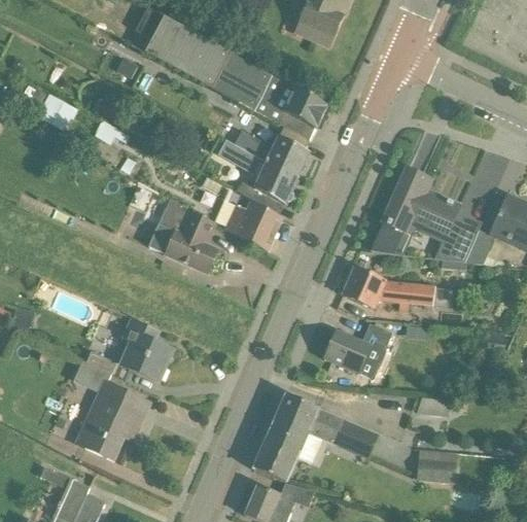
[(309,0),(295,30),(329,44),(349,0),(309,0)]
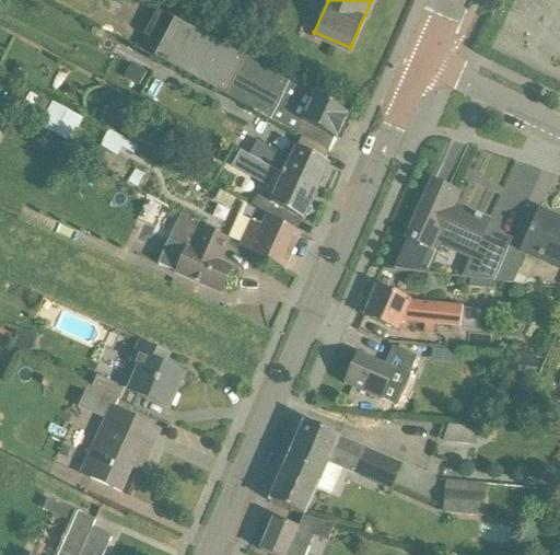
[(154,55),(302,133),(329,147),(335,136),(336,136),(337,134),(338,134),(347,114),(346,113),(347,111),(313,92),(156,8),(143,33),(161,42),(154,55)]
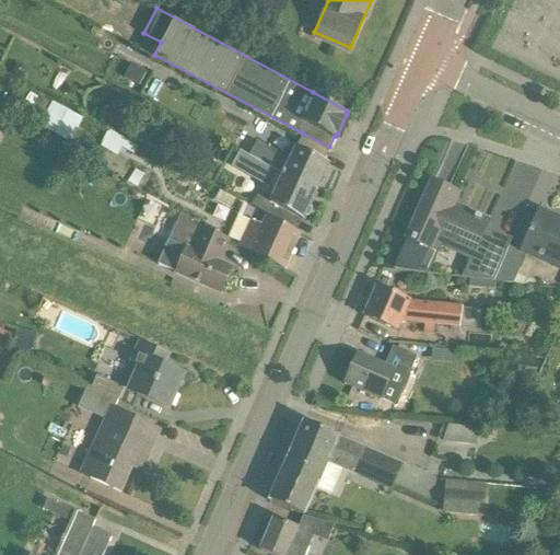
[(147,68),(131,60),(124,74),(139,82),(147,68)]
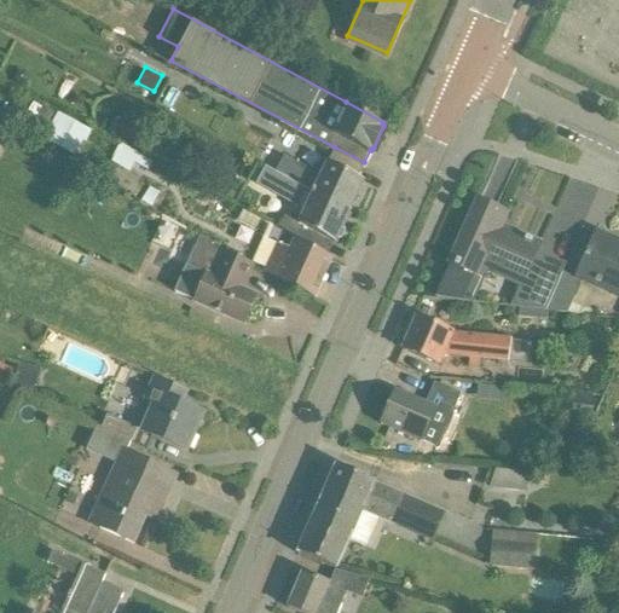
[(15,75),(18,80),(25,80),(28,74),(24,68),(18,69),(15,75)]
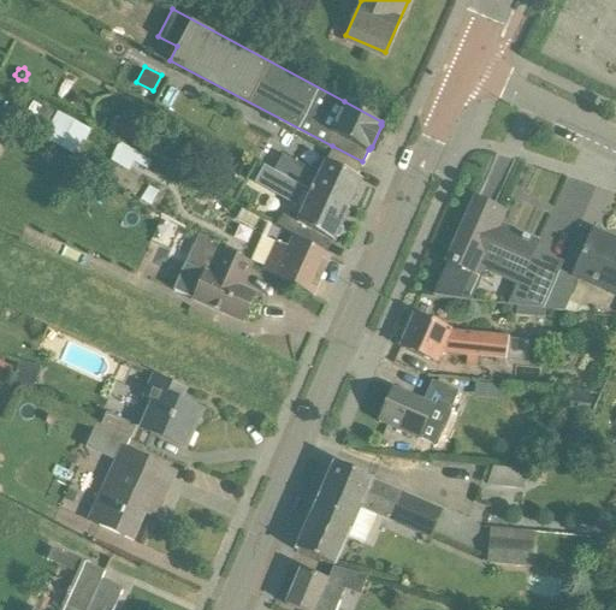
[(53,108),(42,101),(41,102),(36,112),(35,113),(46,120),(53,108)]
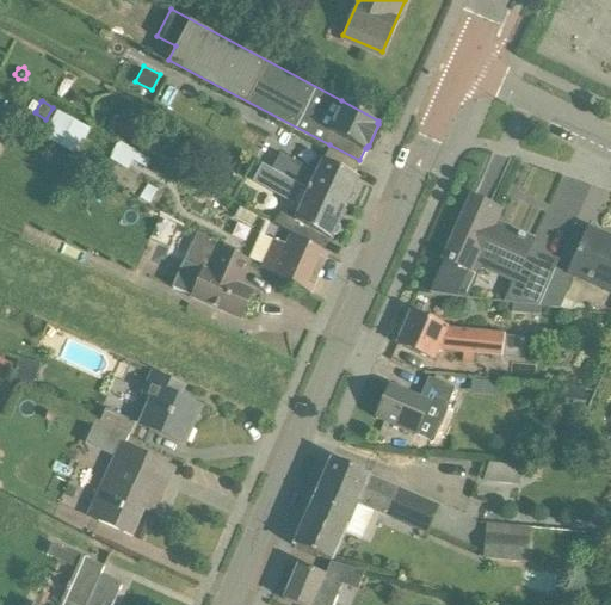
[(43,133),(60,142),(73,117),(57,109),(43,133)]
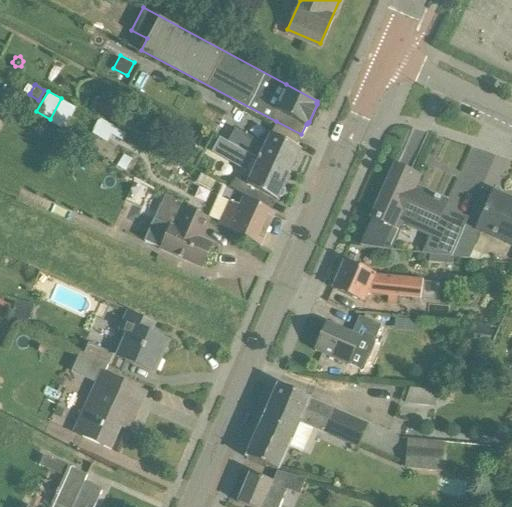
[(114,115),(121,102),(99,91),(92,104),(114,115)]
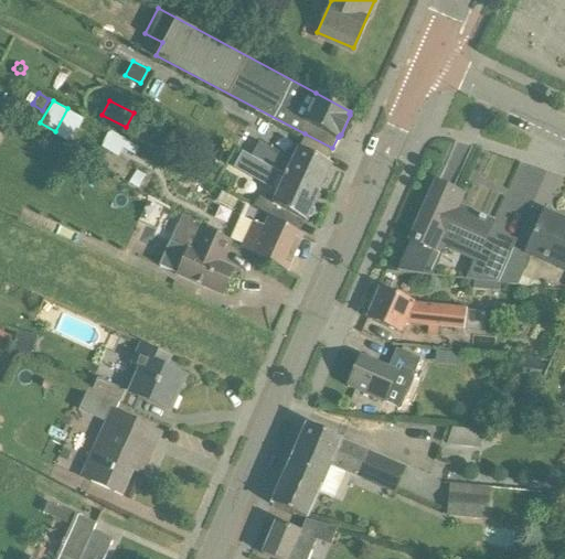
[(116,153),(121,144),(126,137),(109,128),(102,144),(116,153)]
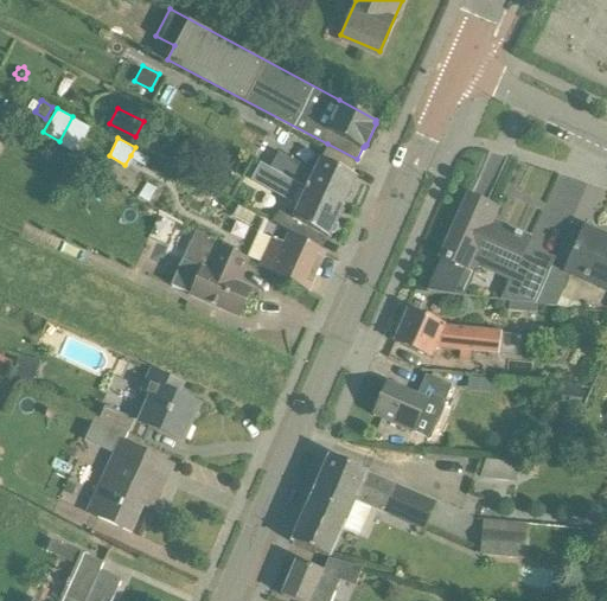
[(357,159),(327,144),(317,166),(302,159),(304,157),(268,139),(260,154),(263,157),(261,161),(340,205),(353,172),(351,171),(357,159)]
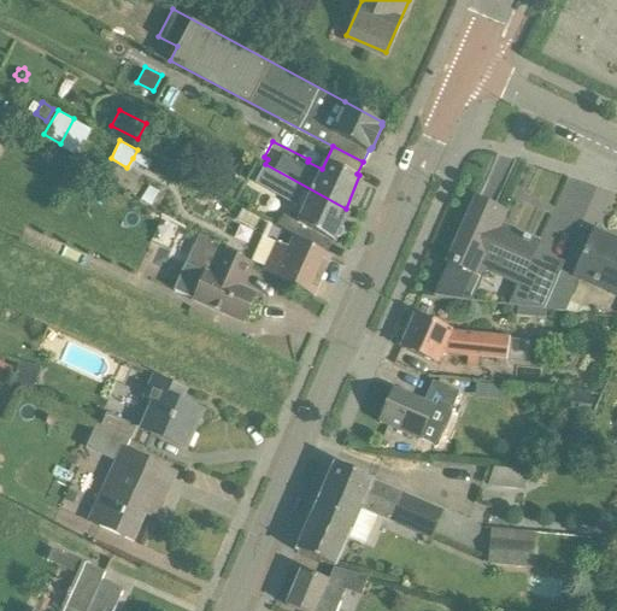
[(306,242),(312,230),(334,239),(346,209),(265,164),(259,176),(293,194),(278,229),(293,236),(306,242)]
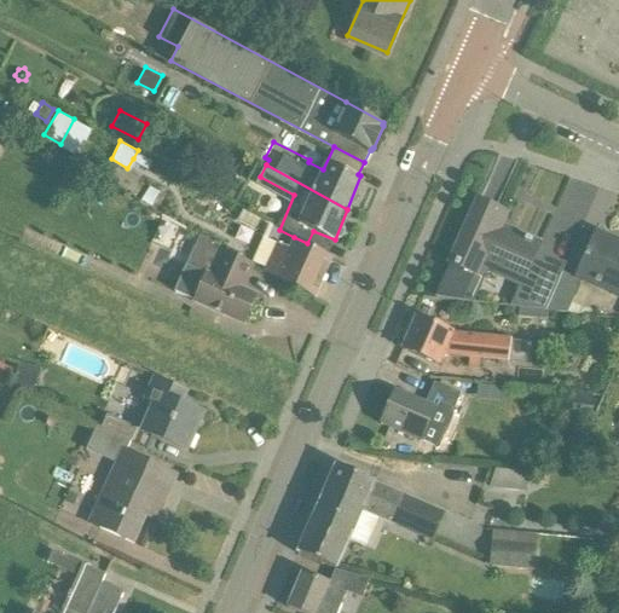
[(537,246),(541,240),(501,221),(507,208),(479,196),(462,233),(450,259),(452,260),(437,294),(473,298),(486,266),(531,287),(524,304),(547,305),(562,269),(566,259),(538,247),(538,246),(537,246)]
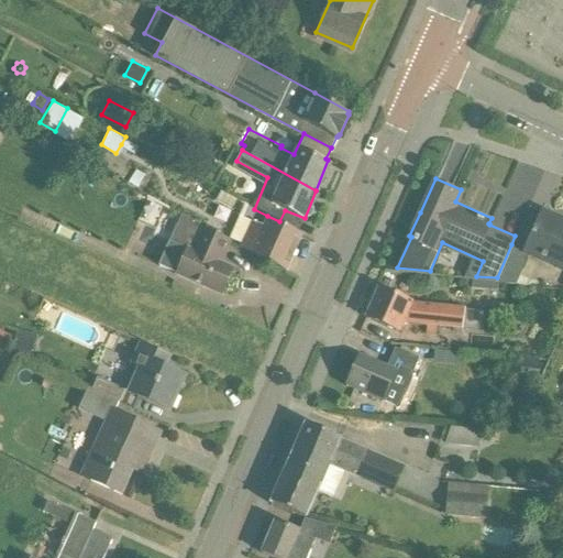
[(236,196),(221,187),(216,197),(232,206),(236,196)]
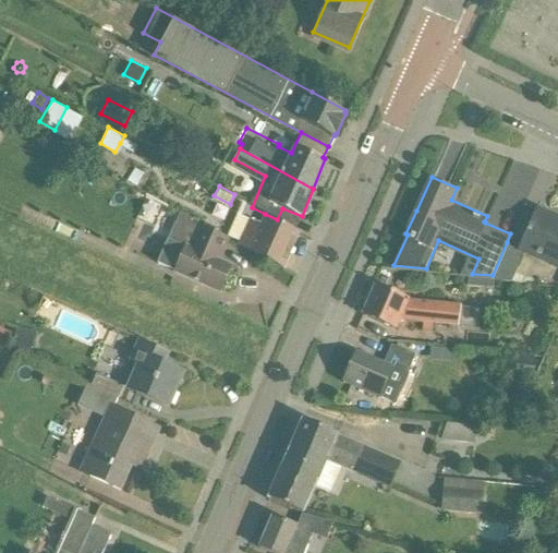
[(557,218),(536,208),(519,248),(507,242),(493,275),(512,276),(524,250),(557,264),(557,218)]
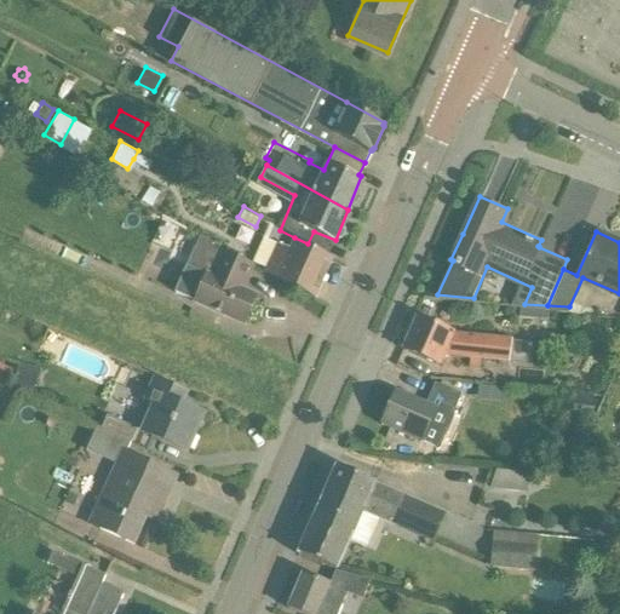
[(199,235),(174,288),(245,319),(257,292),(240,285),(244,277),(245,277),(253,259),(199,235)]
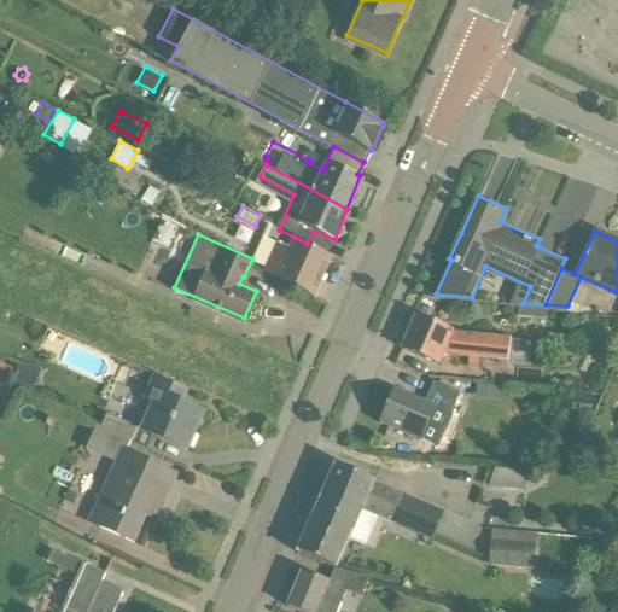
[(277,240),(266,264),(263,270),(314,293),(332,254),(307,243),(293,237),(289,246),(277,240)]
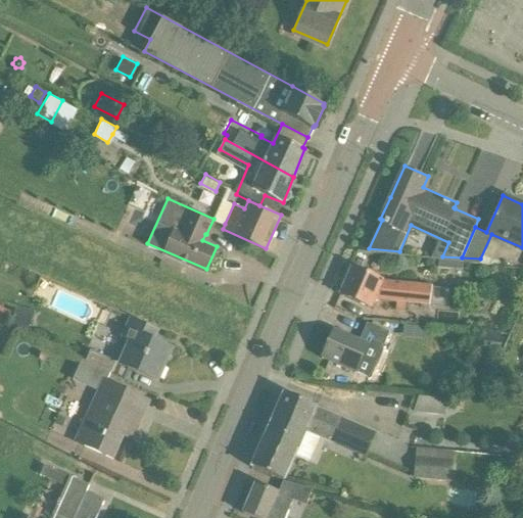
[(441,284),(432,283),(383,278),(351,264),(340,290),(372,304),(376,293),(397,295),(396,304),(407,305),(407,296),(440,300),(441,284)]
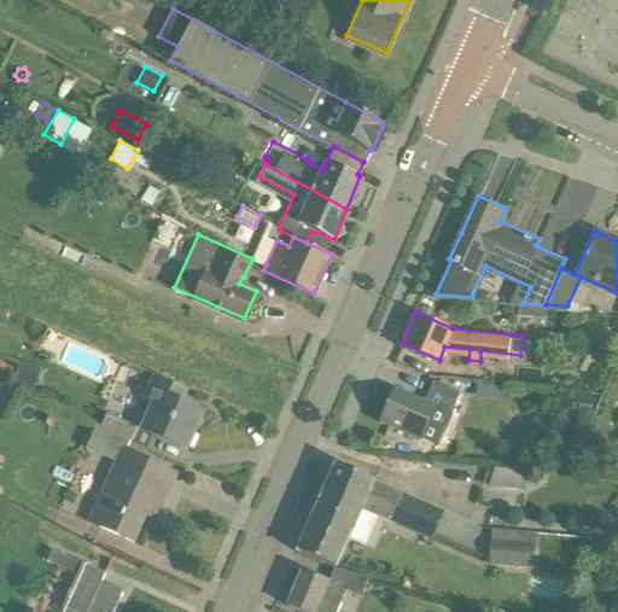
[(13,380),(15,382),(36,388),(42,363),(19,357),(13,380)]
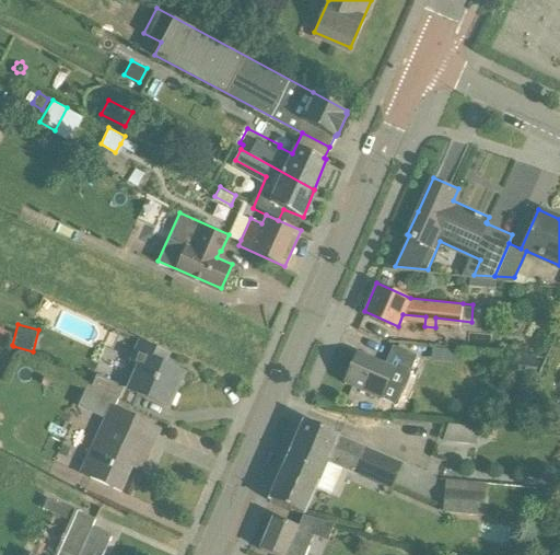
[(170,350),(140,337),(131,357),(139,361),(128,386),(170,404),(185,370),(165,361),(170,350)]
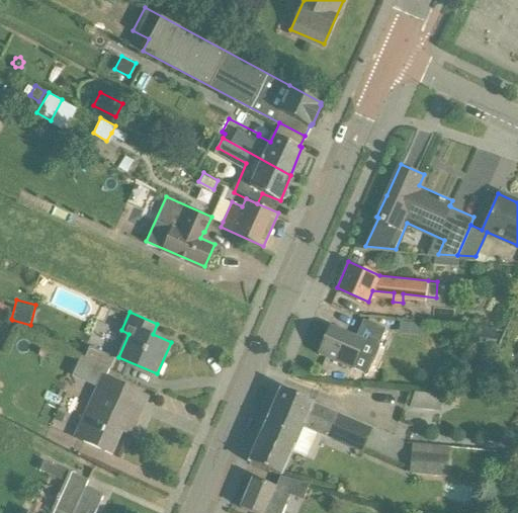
[(331,322),(319,350),(353,365),(367,333),(380,338),(385,325),(363,316),(356,333),(331,322)]
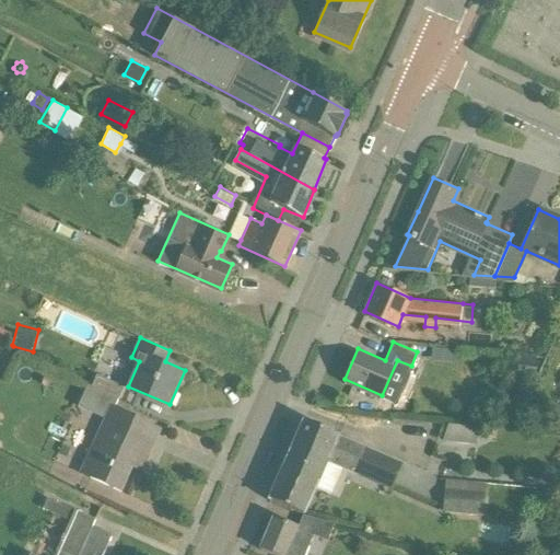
[(511,373),(535,377),(535,376),(538,355),(514,353),(511,373)]
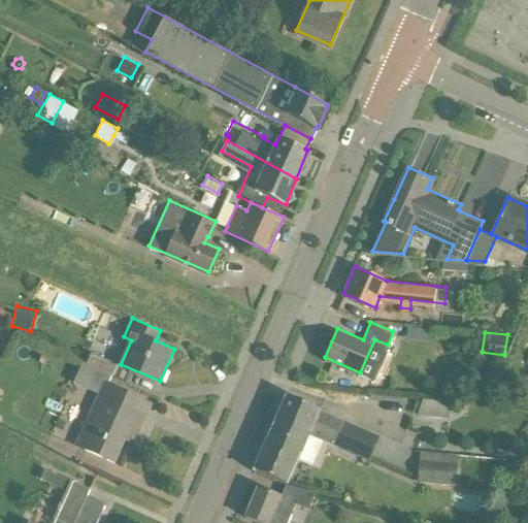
[(87,361),(111,372),(118,358),(93,348),(87,361)]
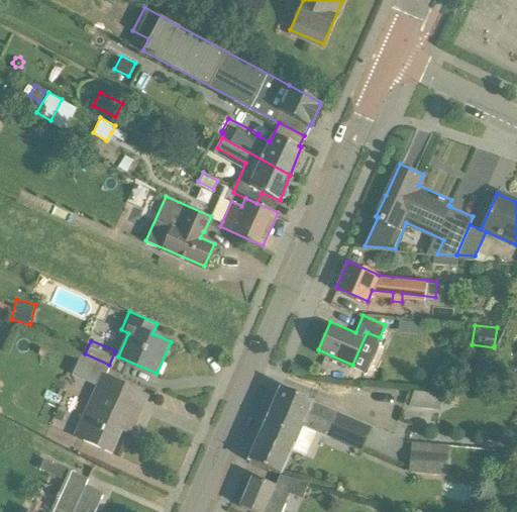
[(109,365),(85,353),(81,351),(73,371),(98,383),(86,408),(99,414),(95,424),(90,422),(83,437),(112,449),(128,413),(137,417),(147,393),(105,374),(109,365)]
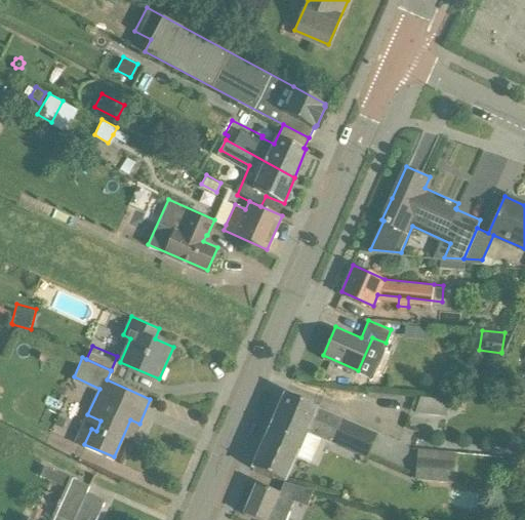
[(483,383),(471,383),(471,393),(483,393),(483,383)]
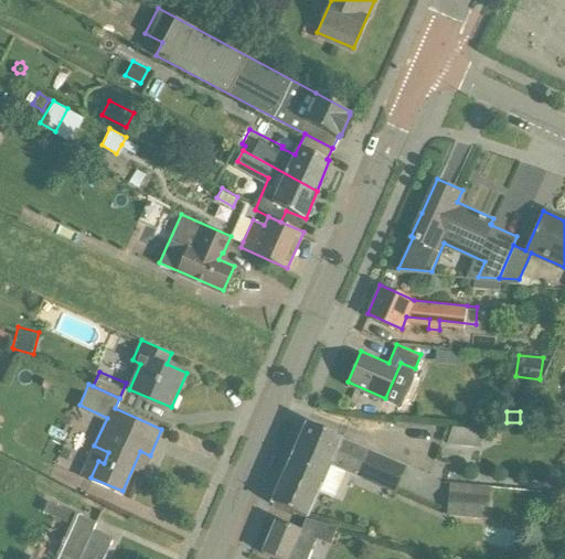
[(369,449),(307,421),(297,444),(330,460),(330,461),(331,461),(359,473),(369,449)]
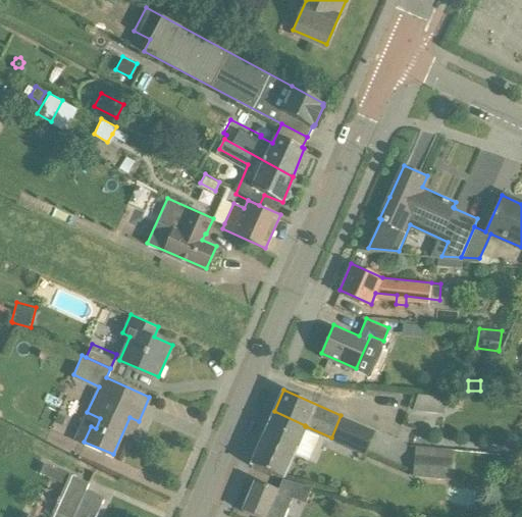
[(413,424),(441,425),(442,393),(414,392),(413,424)]
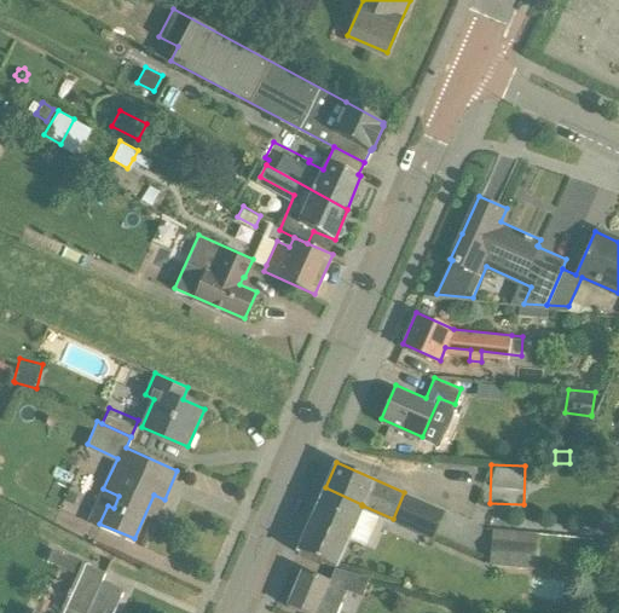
[(325,487),(299,549),(336,565),(351,530),(352,531),(363,505),(362,505),(362,504),(325,487)]
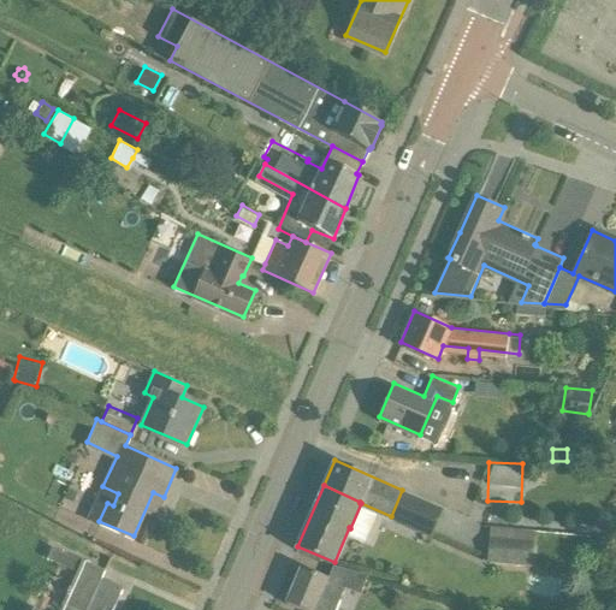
[(533,540),(490,536),(487,561),(531,564),(533,540)]
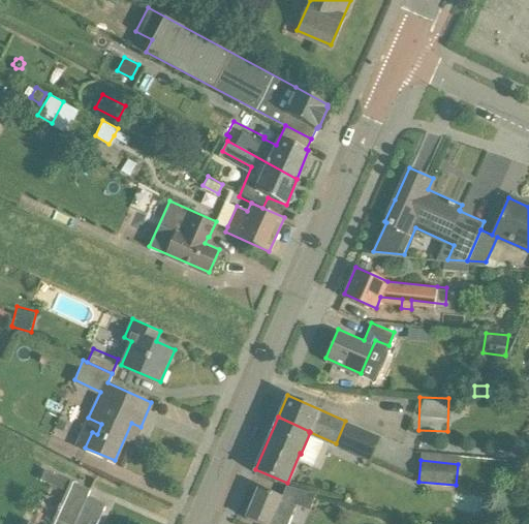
[(88,523),(90,520),(96,523),(104,504),(87,496),(90,487),(44,467),(40,476),(66,488),(50,523),(35,523),(28,521),(26,523),(88,523)]
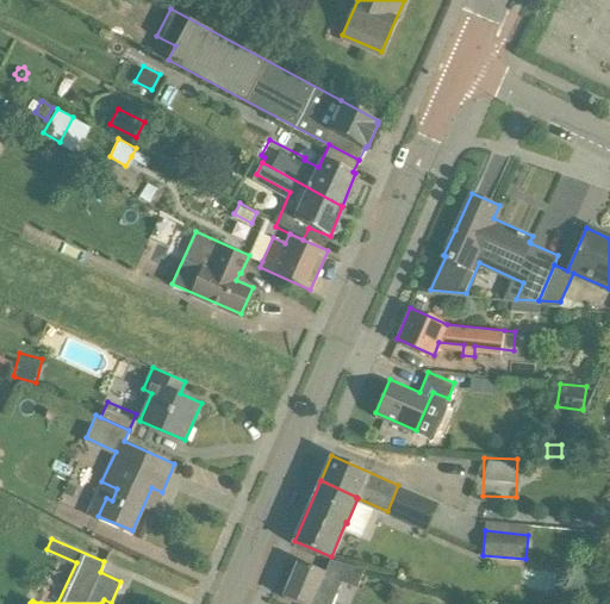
[(330,556),(324,571),(298,560),(284,595),(307,603),(329,603),(340,580),(358,587),(365,567),(331,556),(330,556)]
